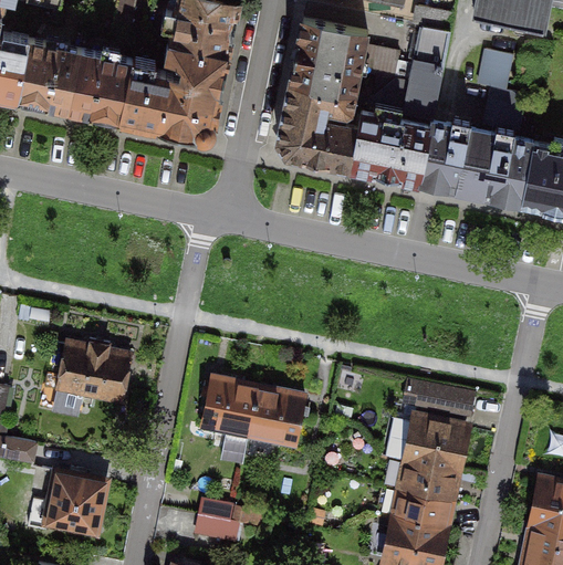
[(0,12),(1,12),(2,0),(10,0),(11,0),(0,0),(0,12)]
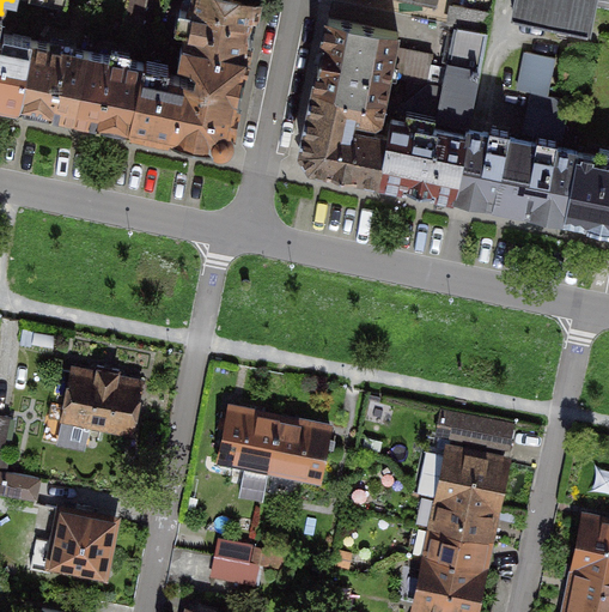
[(66,0),(26,0),(26,2),(64,10),(66,0)]
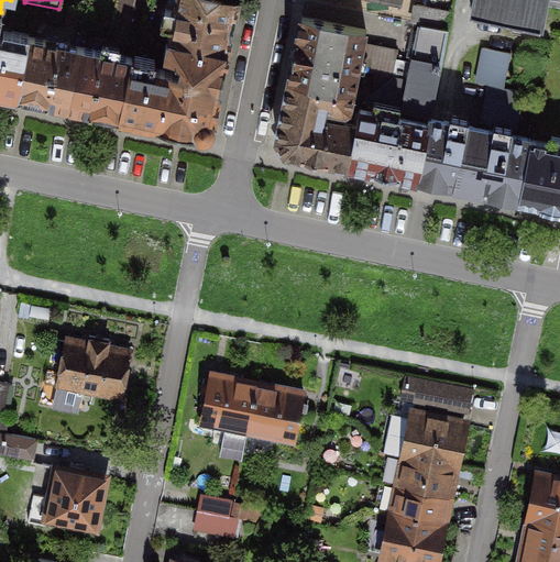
[(133,0),(117,0),(110,35),(127,39),(133,0)]
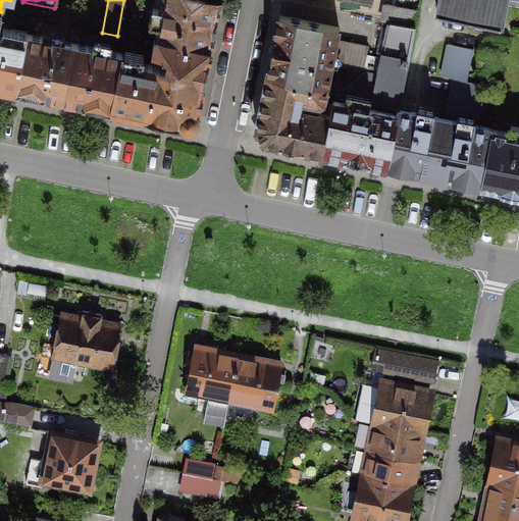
[(155,38),(209,50),(219,3),(206,0),(161,0),(160,10),(153,9),(150,22),(158,24),(155,38)]
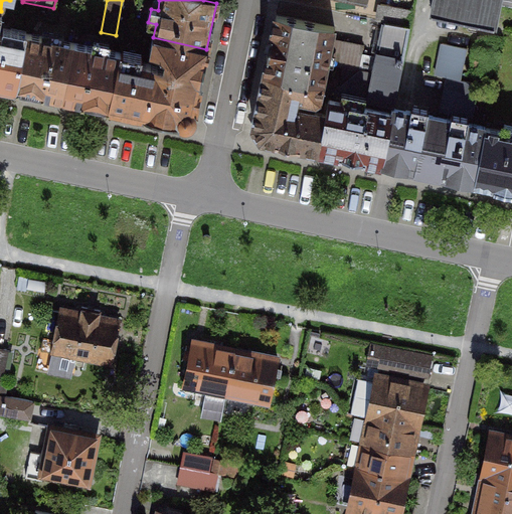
[(498,0),(434,0),(431,17),(492,30),(498,0)]
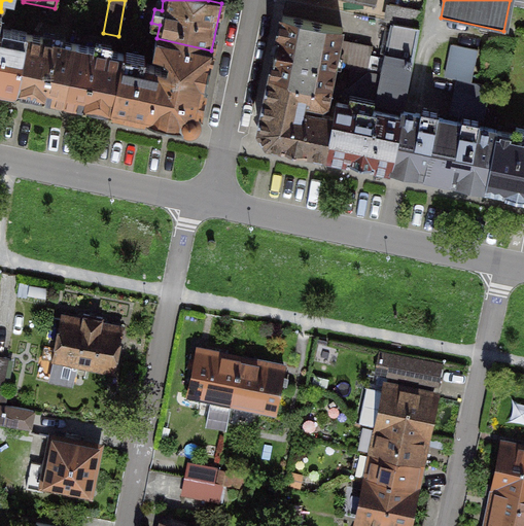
[(0,89),(13,92),(26,36),(26,34),(10,31),(8,37),(0,35),(0,15),(1,11),(0,11),(0,89)]
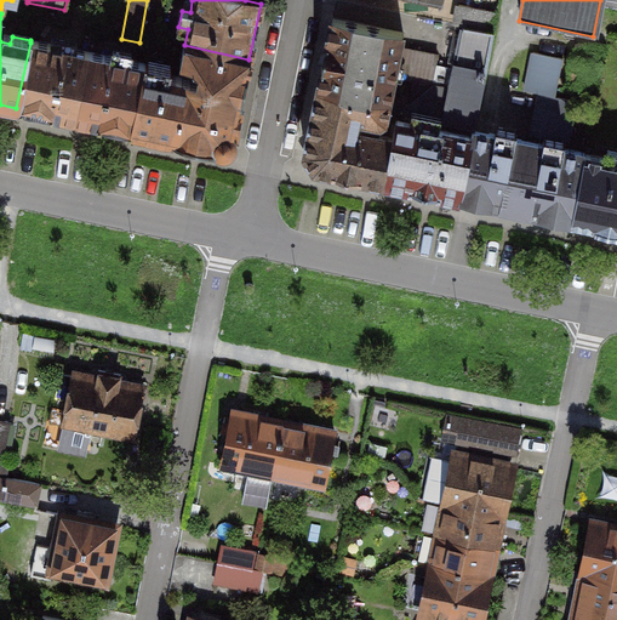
[(387,104),(401,35),(332,21),(318,90),(387,104)]
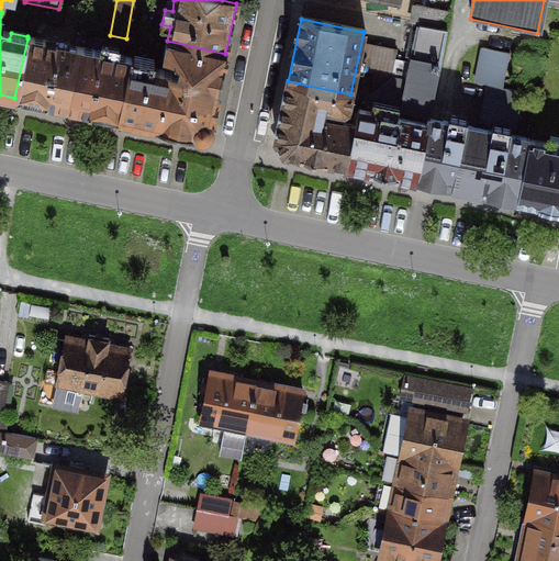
[(399,119),(426,124),(426,120),(445,32),(418,26),(399,119)]
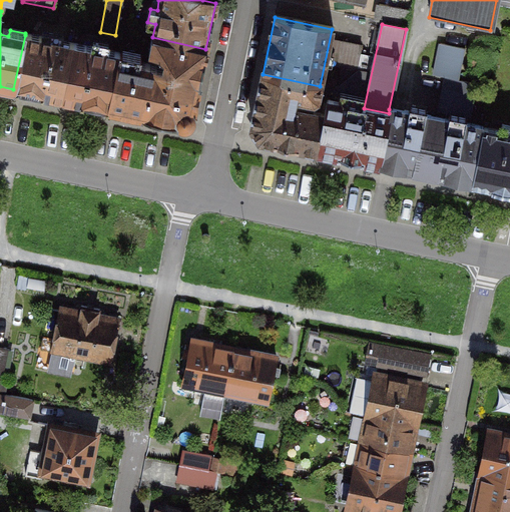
[(13,89),(60,98),(72,45),(25,35),(13,89)]
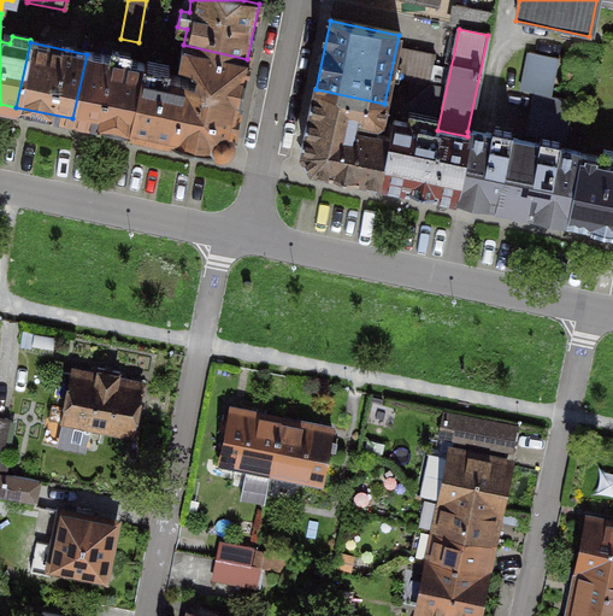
[(228,148),(229,144),(247,59),(183,45),(181,58),(199,71),(196,82),(166,75),(168,68),(142,63),(142,65),(129,130),(220,150),(225,150),(228,148)]
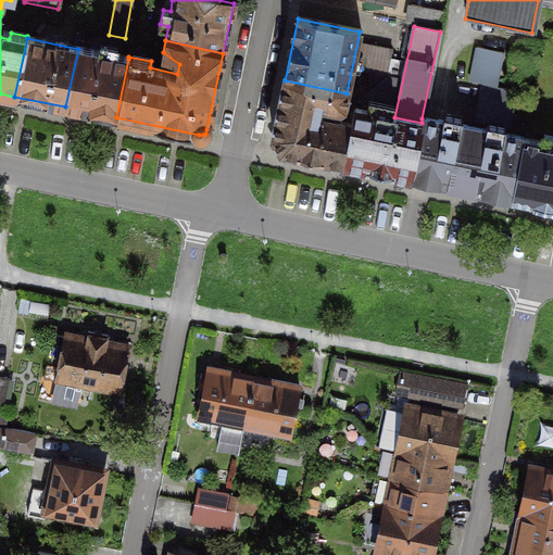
[(510,52),(477,46),(472,79),(503,85),(510,52)]
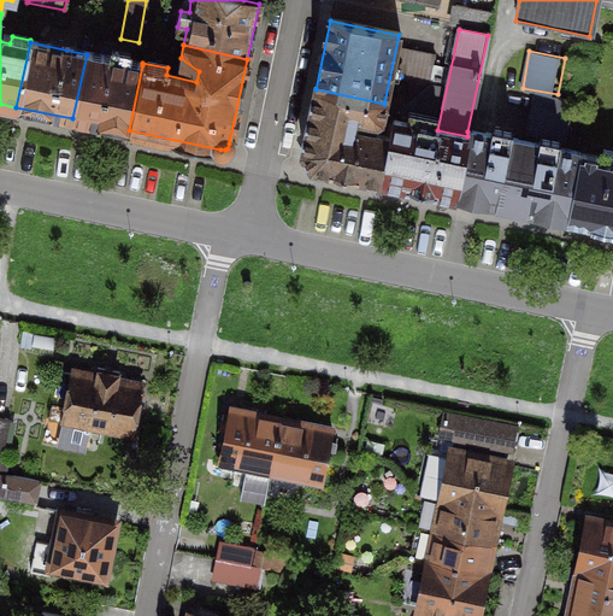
[(72,118),(129,130),(142,65),(87,54),(72,118)]
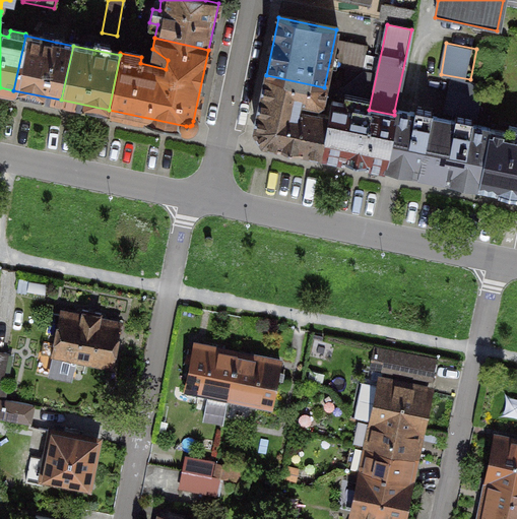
[(365,50),(348,46),(344,69),(361,73),(365,50)]
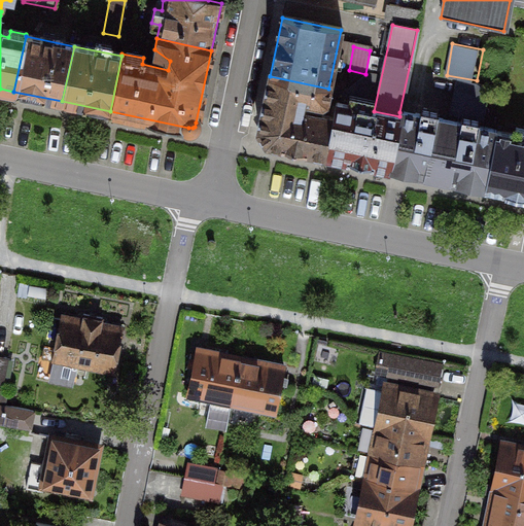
[(325,104),(328,89),(270,76),(257,131),(267,143),(283,146),(282,148),(304,152),(305,150),(325,155),(334,117),(319,114),(321,107),(325,104)]
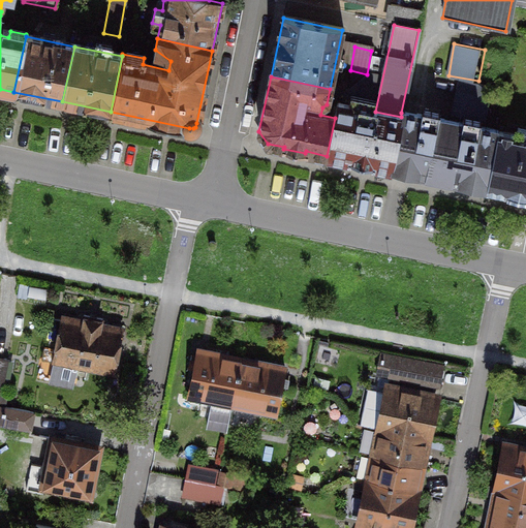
[(492,86),(460,81),(455,111),(487,117),(492,86)]
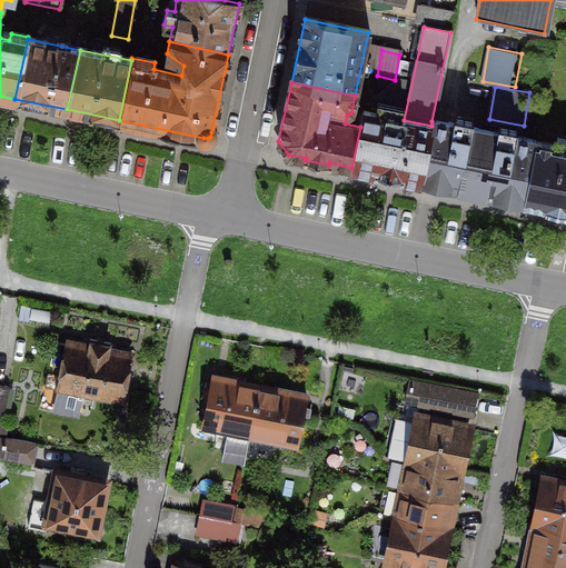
[(351,168),(419,182),(432,126),(404,120),(364,111),(360,127),(351,168)]
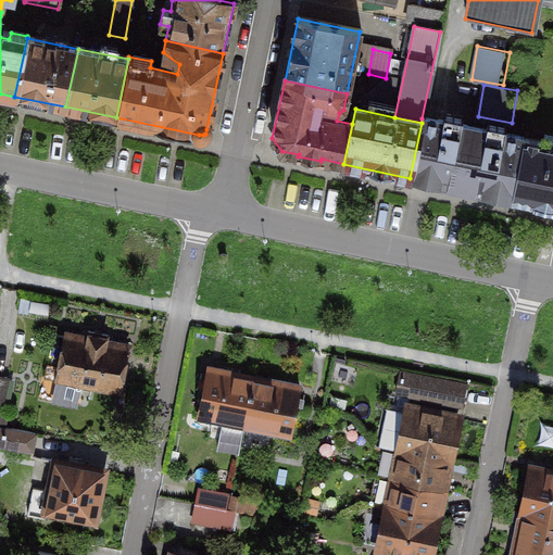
[(423,180),(510,199),(522,140),(523,139),(432,121),(422,118),(422,123),(410,178),(423,180)]
